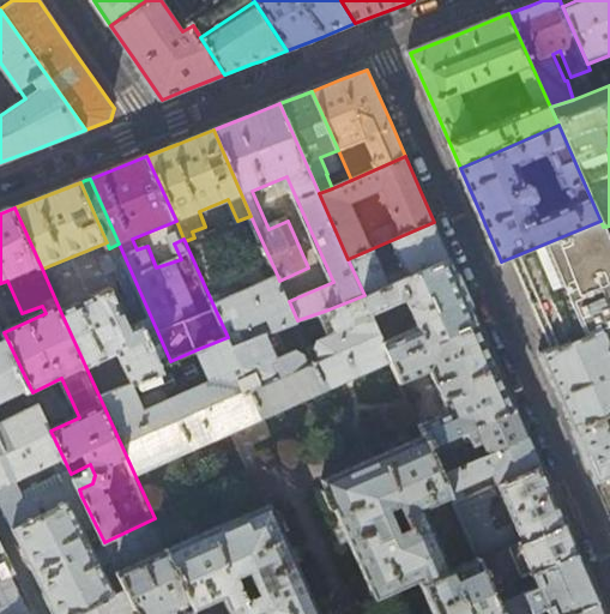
[(609,235),(605,227),(605,226),(603,227),(601,221),(513,257),(535,307),(553,349),(603,329),(608,326),(609,325),(609,235)]
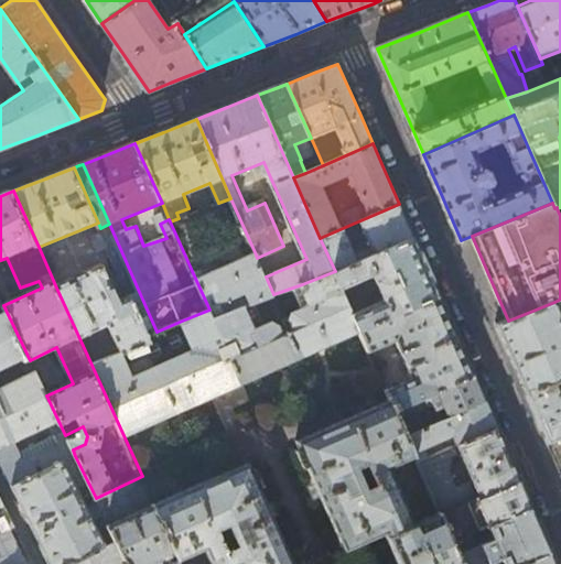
[(407,220),(399,204),(345,227),(348,232),(354,231),(354,232),(366,229),(377,253),(414,238),(407,220)]
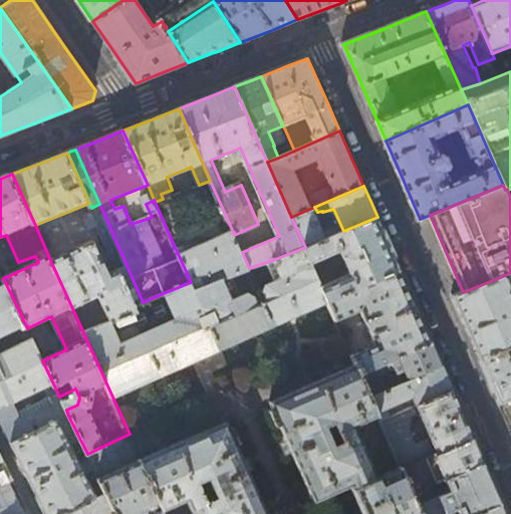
[(85,218),(90,231),(99,227),(93,214),(85,218)]
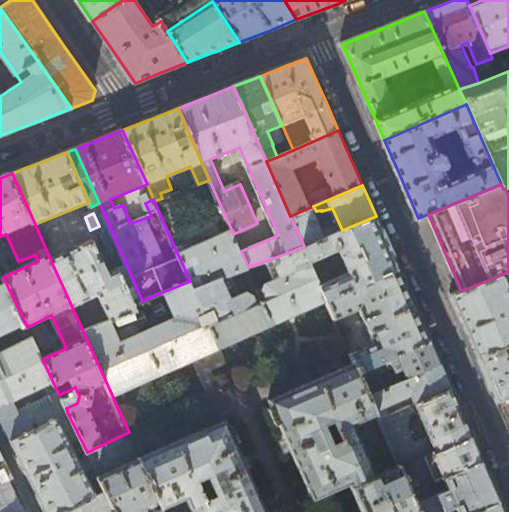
[(387,243),(376,216),(342,230),(304,246),(310,261),(341,248),(349,266),(339,270),(342,276),(321,285),(328,300),(399,269),(387,243)]
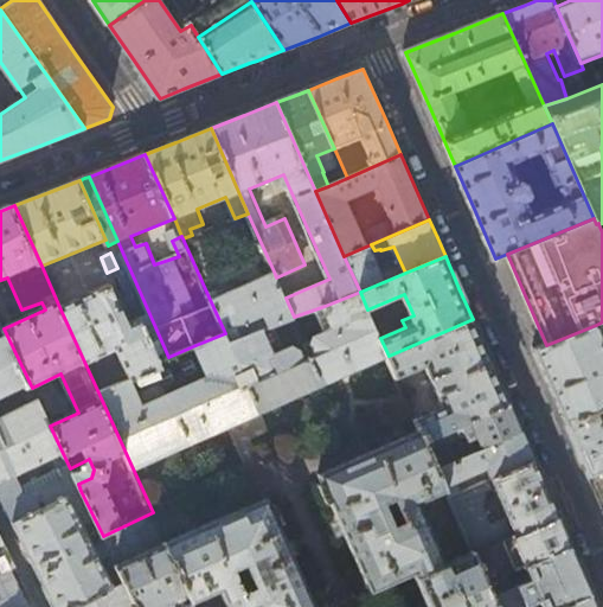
[(286,298),(276,278),(275,274),(222,296),(219,289),(207,294),(225,333),(229,342),(249,334),(244,325),(264,317),(269,326),(274,325),(294,317),(286,298)]
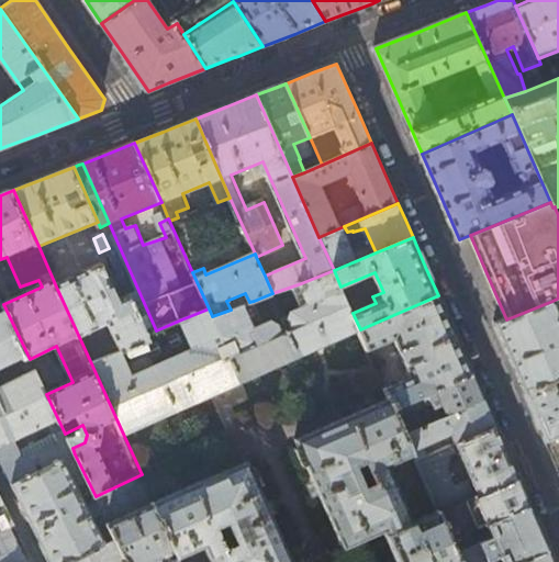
[(56,287),(79,337),(109,324),(122,352),(149,341),(130,296),(120,301),(103,265),(56,287)]
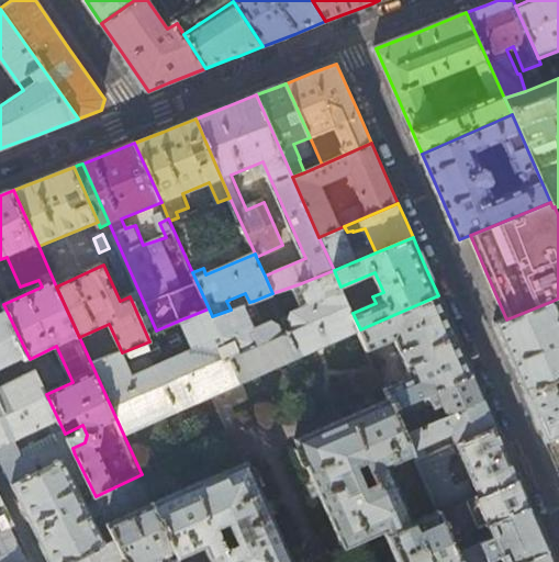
[(334,270),(301,283),(310,302),(291,311),(290,317),(291,321),(280,326),(279,323),(271,319),(264,323),(254,301),(249,302),(231,310),(212,316),(209,308),(181,319),(194,349),(133,377),(122,352),(91,363),(123,434),(360,330),(360,329),(353,313),(341,287),(334,270)]
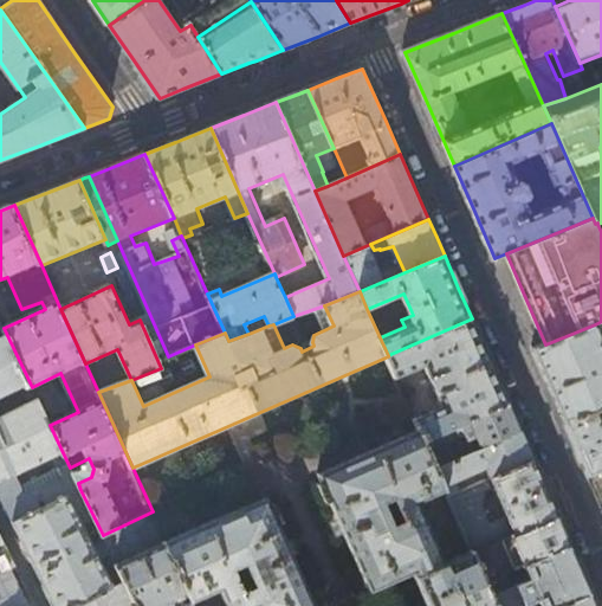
[(491,363),(472,318),(388,355),(388,356),(397,378),(426,366),(435,387),(431,389),(434,398),(439,395),(444,407),(416,419),(420,430),(426,442),(509,404),(491,363)]
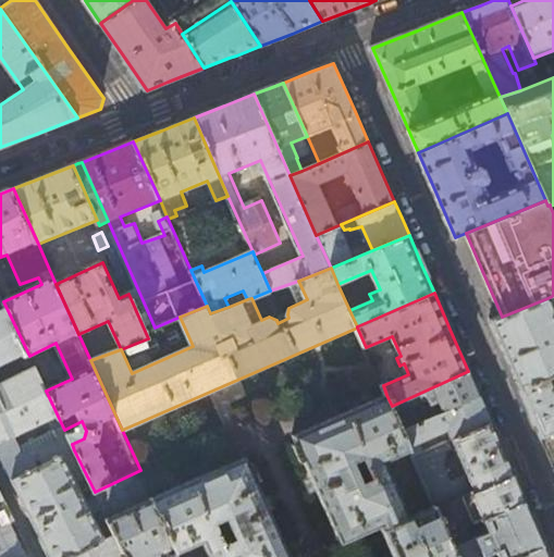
[(0,294),(0,453),(7,466),(13,479),(74,450),(72,444),(64,430),(46,391),(29,356),(3,301),(0,294)]
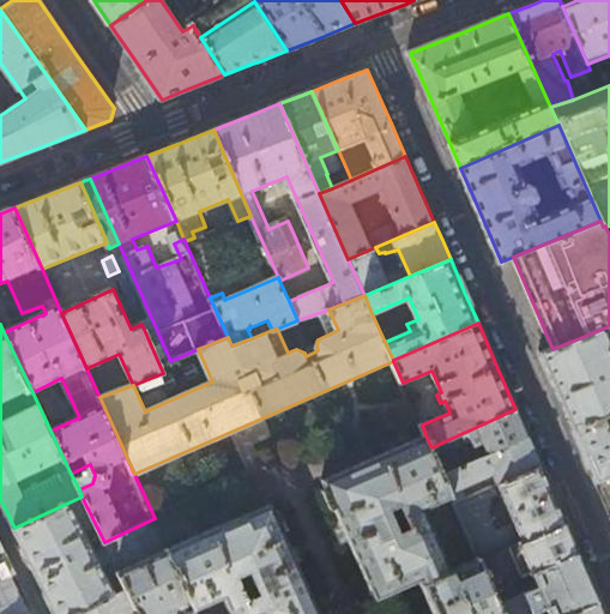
[(609,344),(603,329),(553,349),(542,354),(561,396),(575,429),(603,417),(609,414),(609,344)]
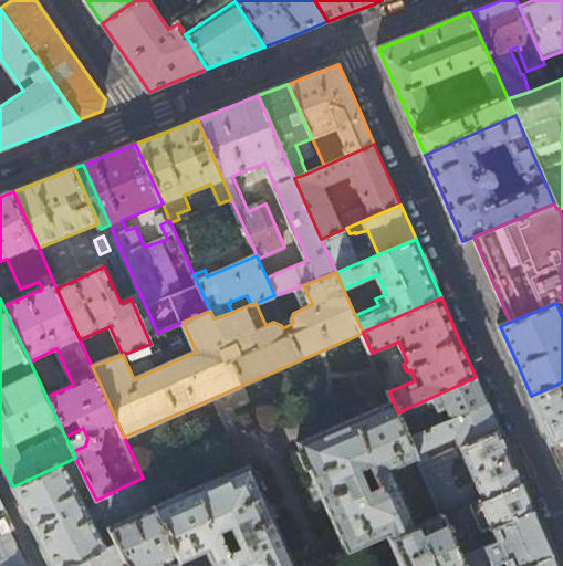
[(499,430),(492,413),(482,391),(476,377),(398,412),(418,458),(421,464),(433,459),(428,449),(456,436),(461,447),(499,430)]
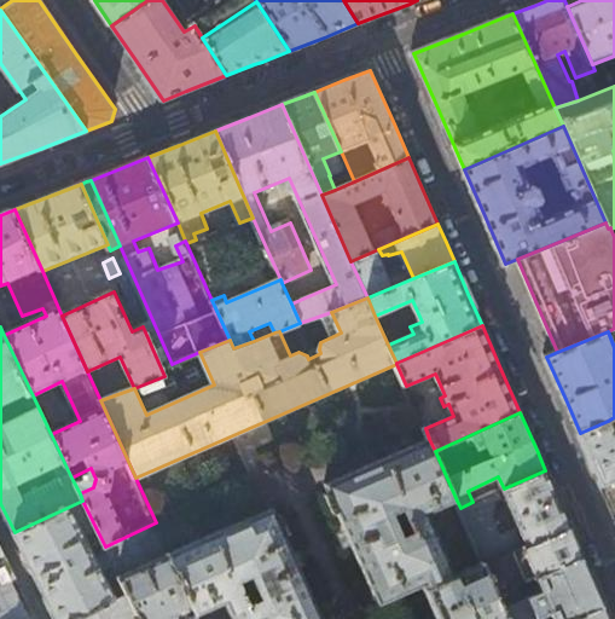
[(614,435),(608,421),(580,433),(603,486),(614,480),(614,435)]
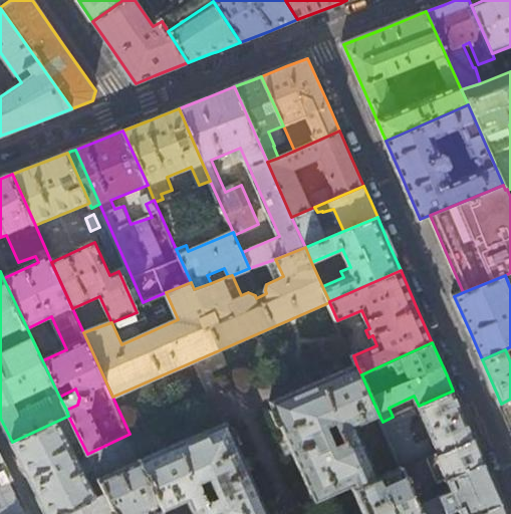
[(379,416),(361,374),(356,364),(272,402),(314,501),(353,485),(365,513),(267,513),(226,421),(141,458),(141,459),(162,504),(164,508),(184,499),(184,498),(188,497),(189,501),(194,513),(421,513),(423,513),(414,494),(403,468),(379,478),(378,476),(377,477),(356,430),(354,426),(357,425),(358,426),(379,416)]
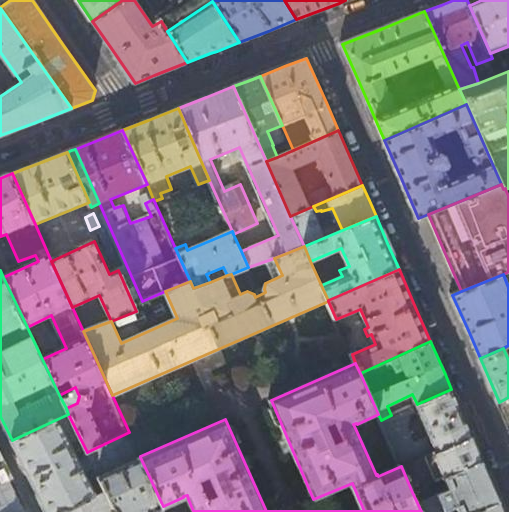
[(467,425),(451,389),(417,404),(391,415),(381,420),(401,466),(412,492),(483,462),(476,446),(467,425)]
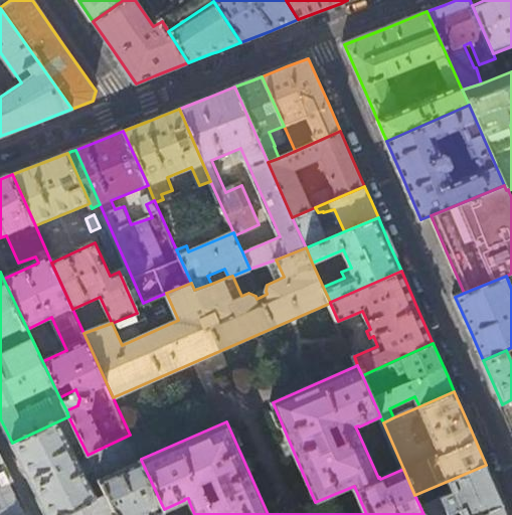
[(71,446),(80,441),(68,416),(12,443),(30,479),(47,514),(63,514),(97,497),(96,494),(87,475),(95,471),(90,459),(80,464),(71,446)]
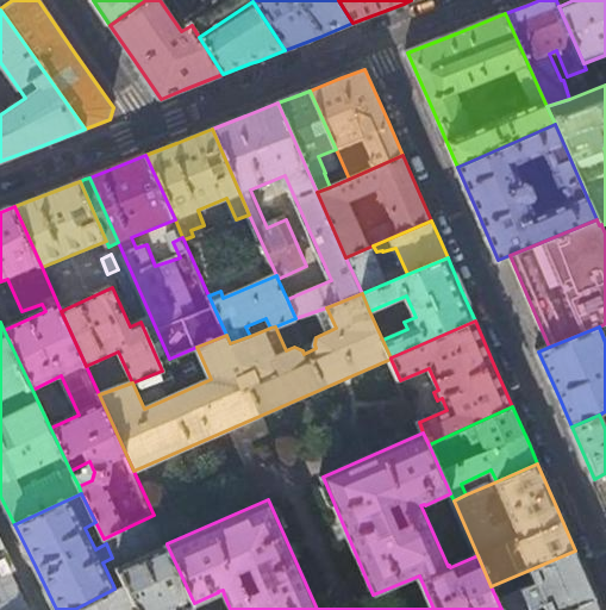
[(117,567),(122,576),(137,609),(166,609),(192,598),(167,545),(117,567)]
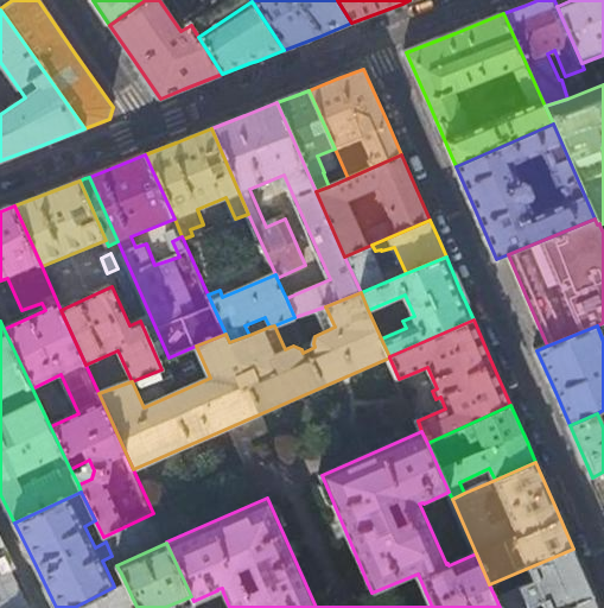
[(0,575),(12,570),(0,546),(0,575)]
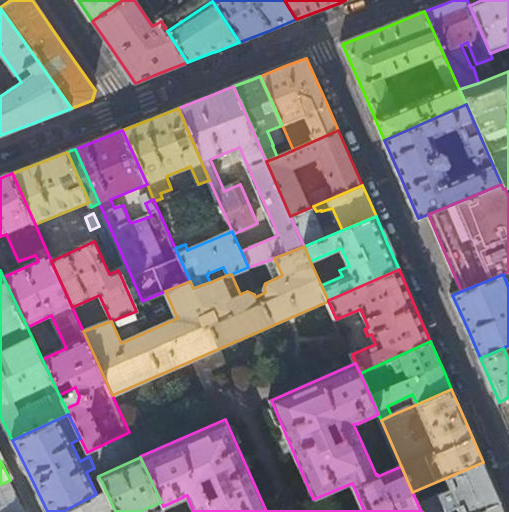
[(492,482),(483,462),(412,492),(421,511),(444,511),(458,506),(460,511),(475,511),(500,501),(492,482)]
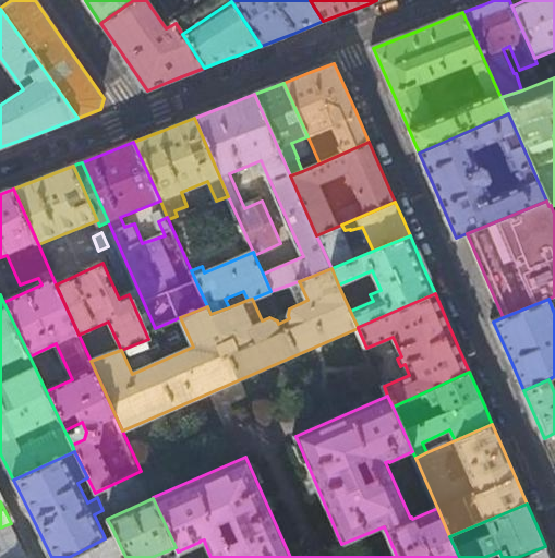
[(0,557),(27,557),(11,523),(0,528),(0,557)]
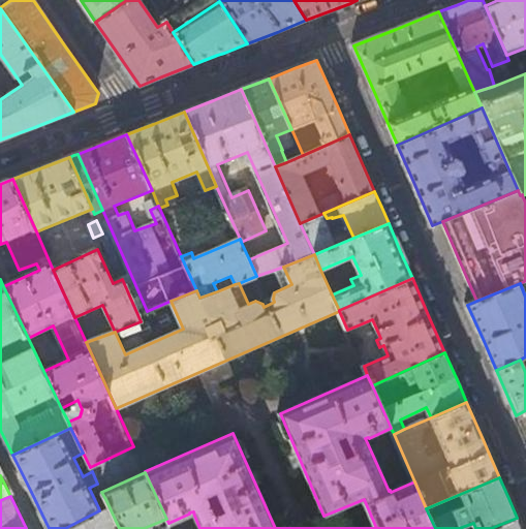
[(119,528),(105,499),(102,500),(104,504),(98,507),(99,510),(65,528),(119,528)]
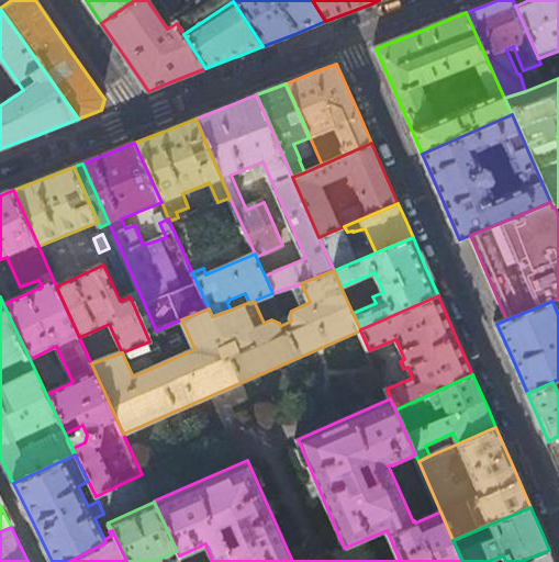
[(554,561),(549,550),(522,561),(554,561)]
